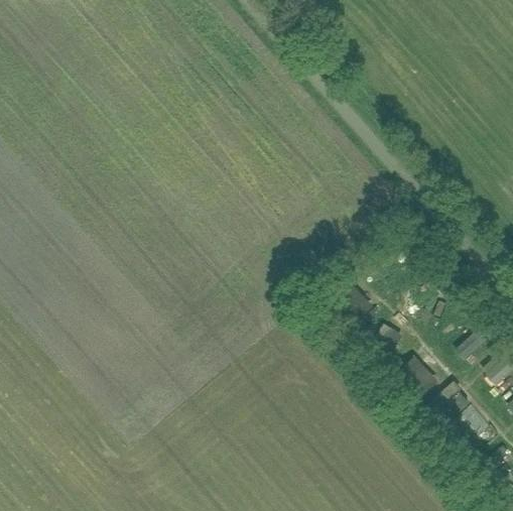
[(376,301),(354,278),(326,304),(348,328),(376,301)]
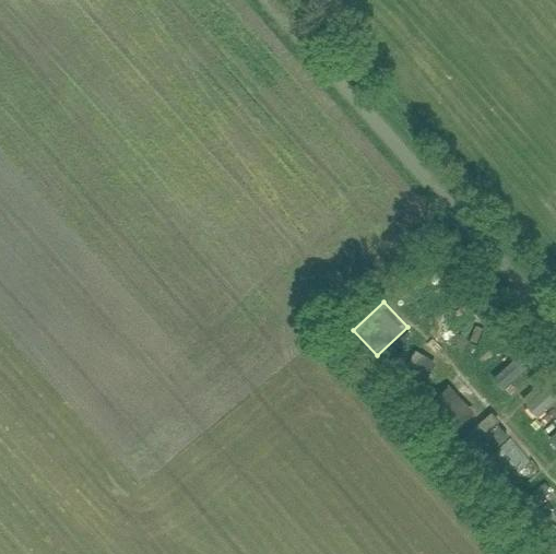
[(475,340),(492,351),(501,337),(486,326),(475,340)]
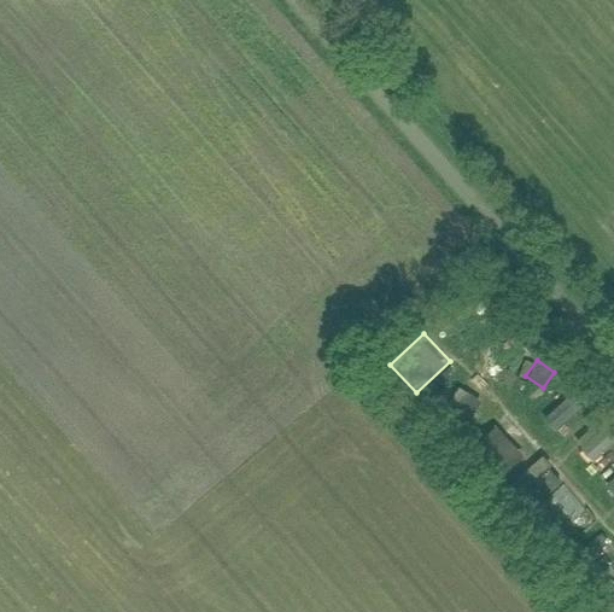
[(484,396),(469,388),(449,419),(462,429),(484,396)]
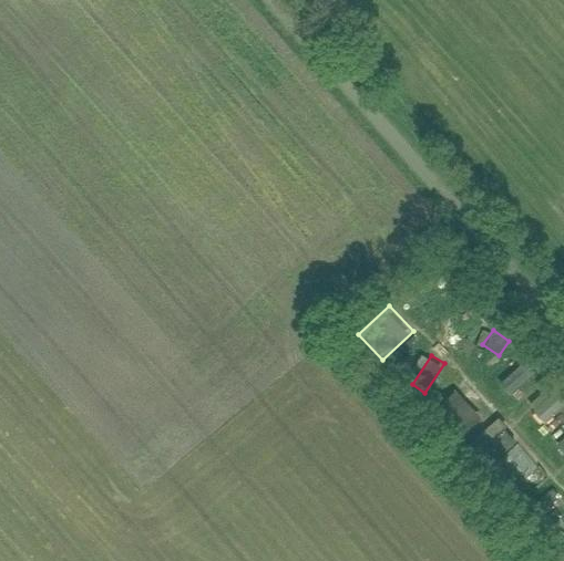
[(532,409),(543,424),(563,405),(563,382),(532,409)]
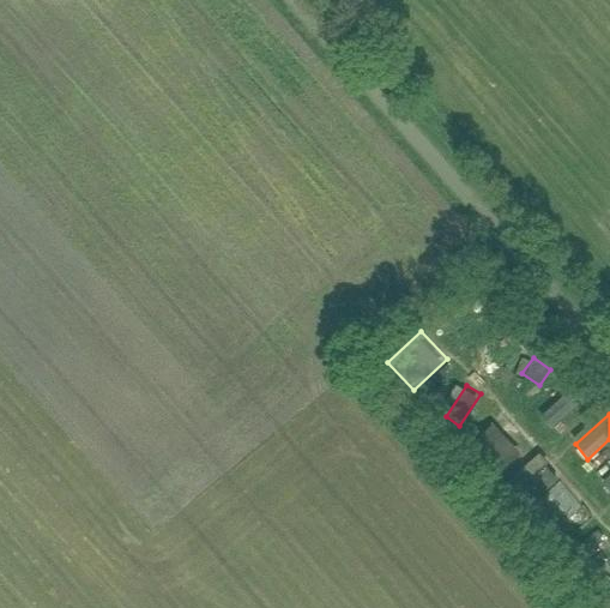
[(523,447),(495,420),(466,449),(493,476),(523,447)]
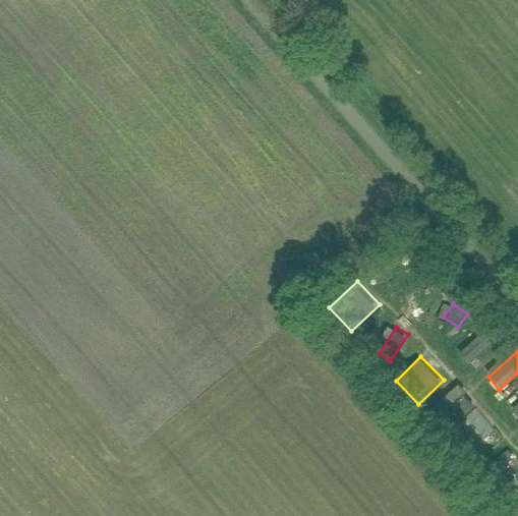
[(466,390),(427,425),(444,444),(454,436),(447,428),(476,401),(466,390)]
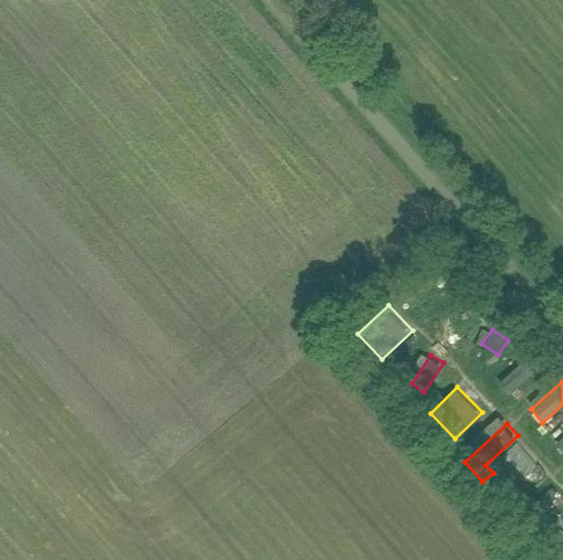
[(503,458),(524,478),(542,460),(521,440),(503,458)]
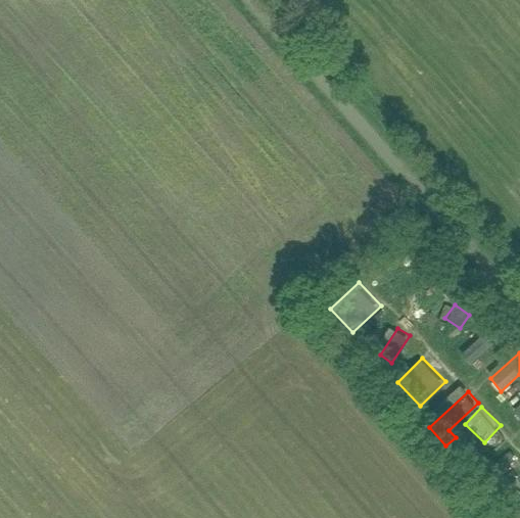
[(497,512),(519,493),(519,489),(492,457),(468,478),(497,512)]
